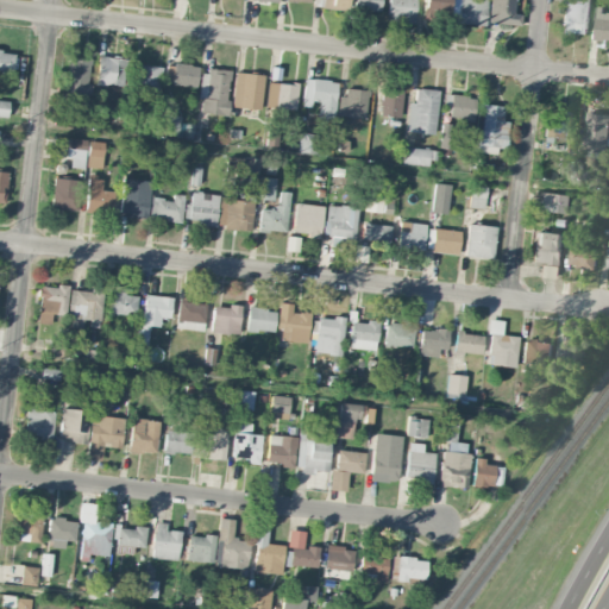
[(346,0),(321,0),(321,8),(346,10),(346,0)]
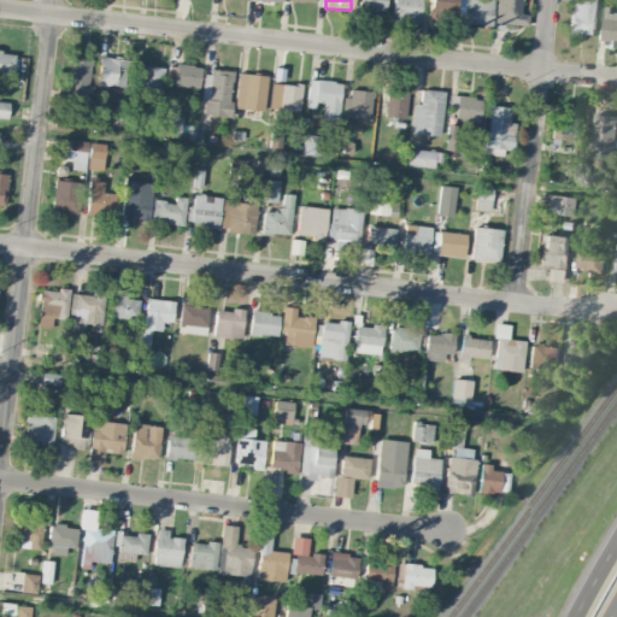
[(386,12),(386,0),(359,0),(358,9),(386,12)]
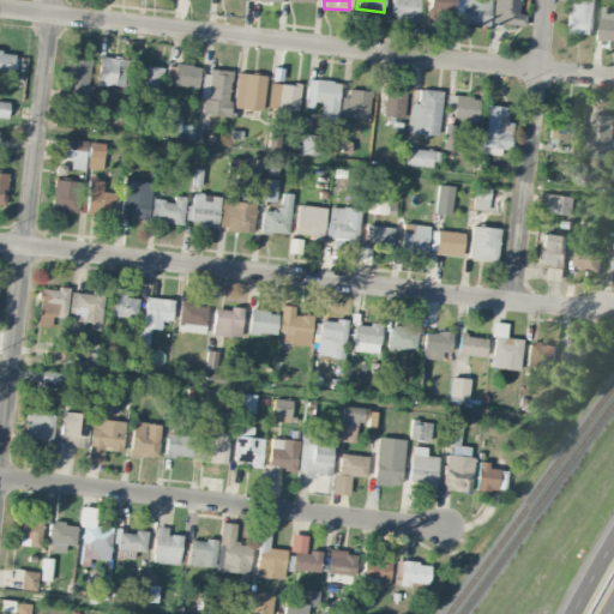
[(420,0),(392,0),(390,20),(417,24),(420,0)]
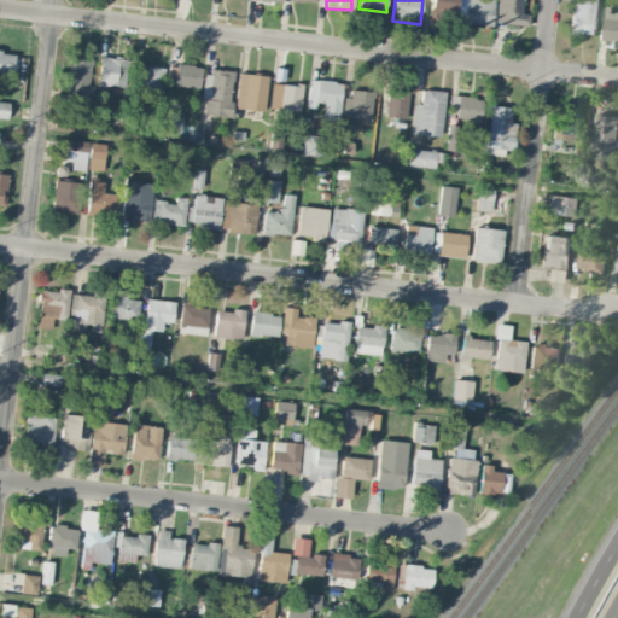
[(455,0),(431,0),(430,11),(454,15),(455,0)]
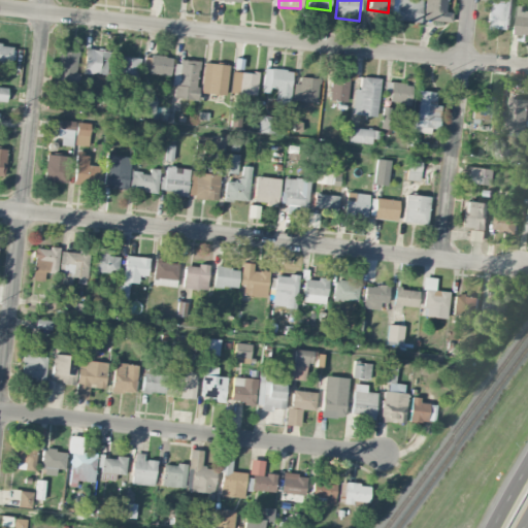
[(422,0),(393,0),(391,20),(420,23),(422,0)]
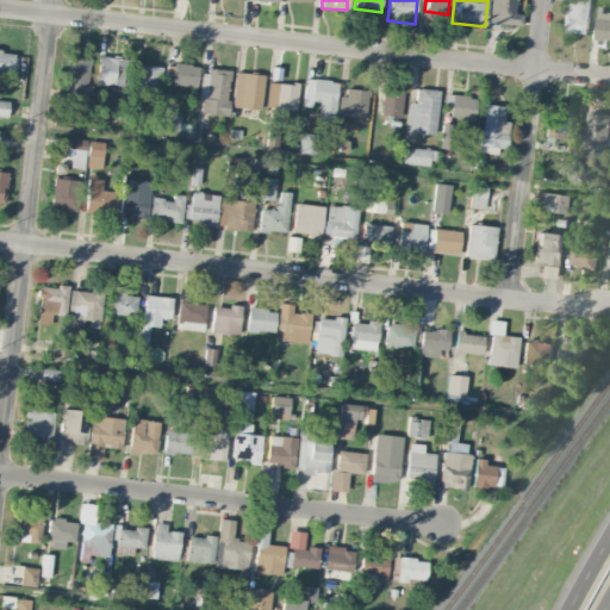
[(515,13),(515,0),(491,0),(490,23),(522,24),(522,14),(515,13)]
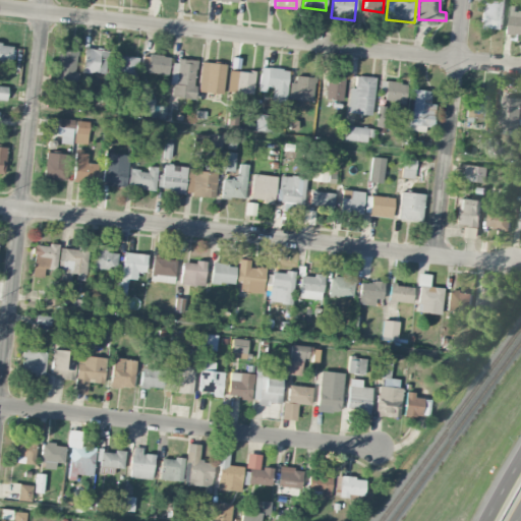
[(480,0),(479,29),(505,30),(505,0),(480,0)]
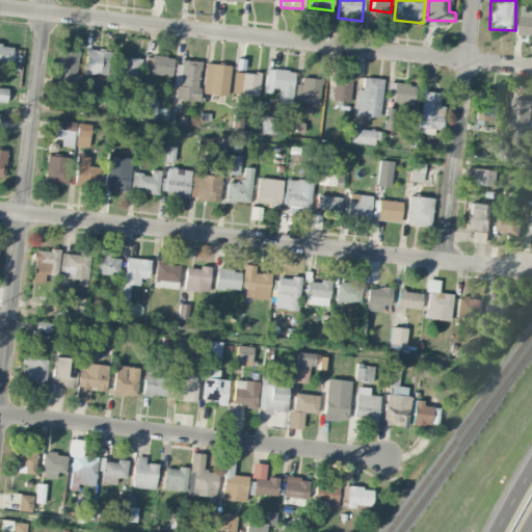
[(523,35),(531,35),(531,11),(523,11),(523,35)]
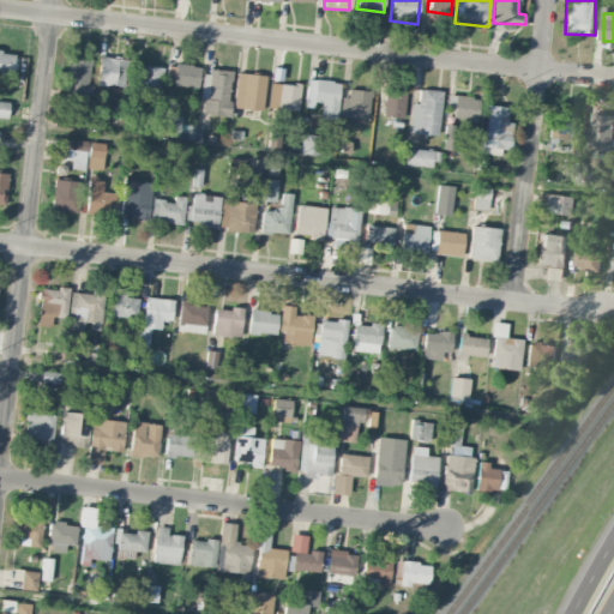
[(0,73),(12,74),(14,53),(0,50),(0,73)]
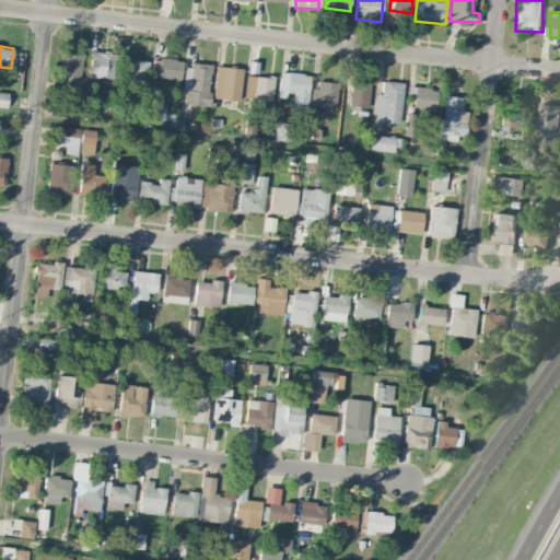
[(81,53),(61,53),(61,90),(80,90),(81,53)]
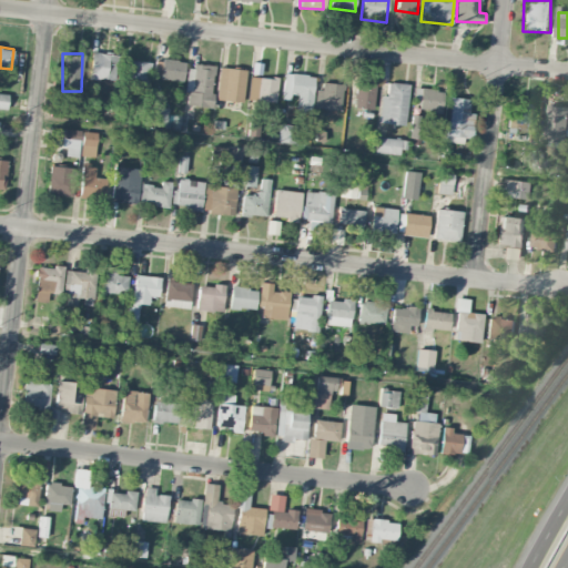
[(114,80),(115,54),(90,53),(89,79),(114,80)]
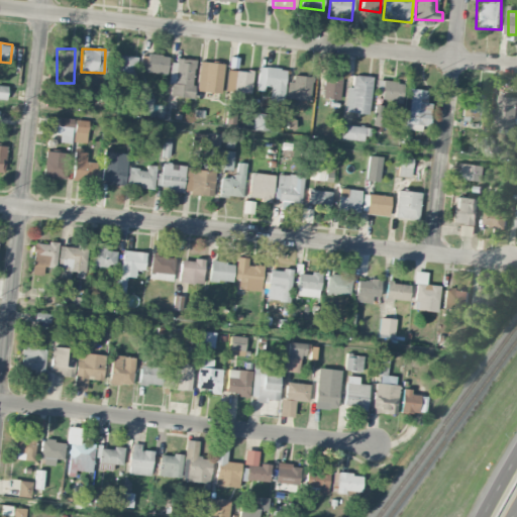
[(168,56),(141,54),(139,72),(167,73),(168,56)]
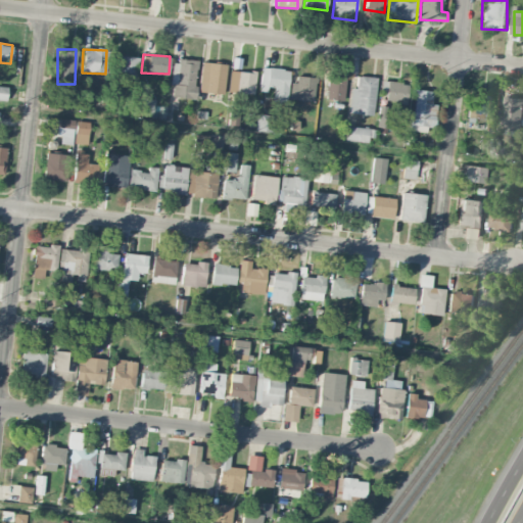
[(138,57),(119,55),(115,77),(135,79),(138,57)]
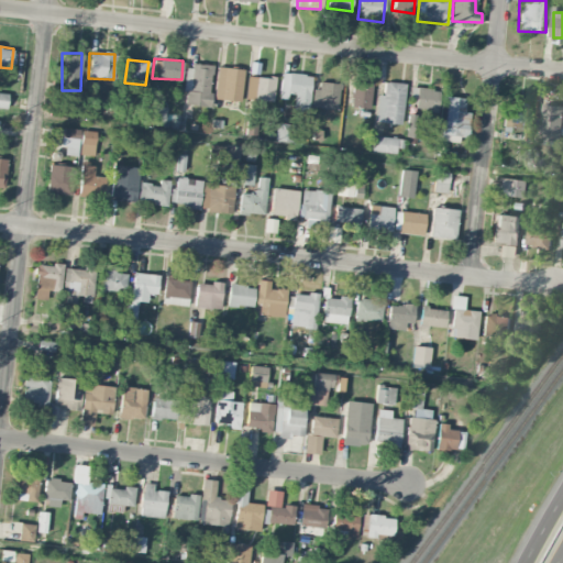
[(184,105),(210,106),(211,66),(186,65),(184,105)]
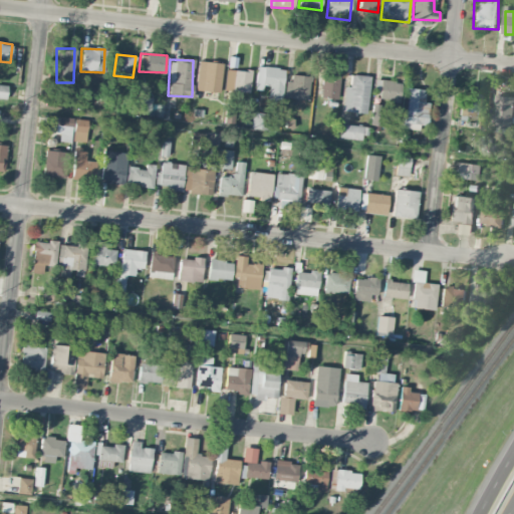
[(222,63),(198,61),(196,90),(220,92),(222,63)]
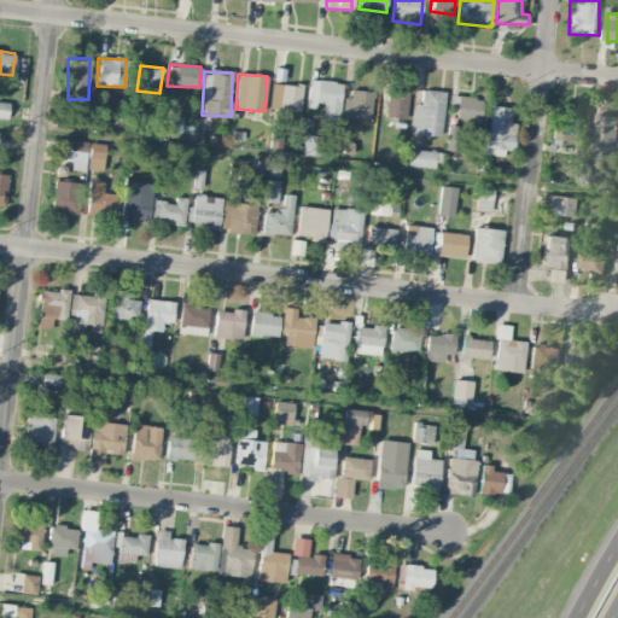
[(339,121),(340,81),(308,80),(308,105),(324,106),(322,120),(339,121)]
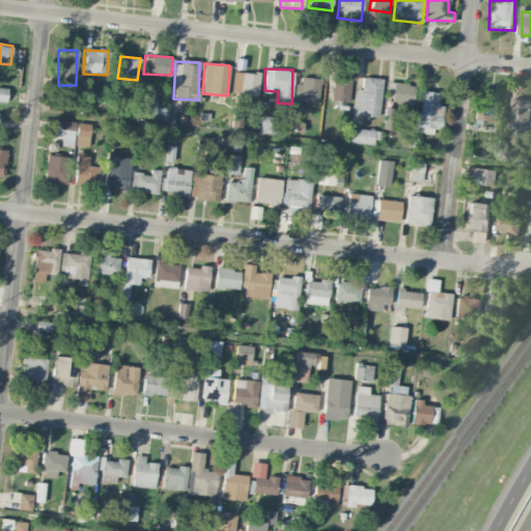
[(258,74),(232,72),(231,94),(257,96),(258,74)]
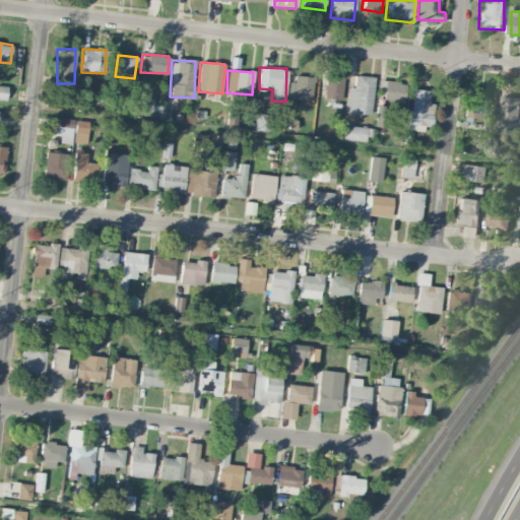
[(313,77),(291,75),(288,99),(311,102),(313,77)]
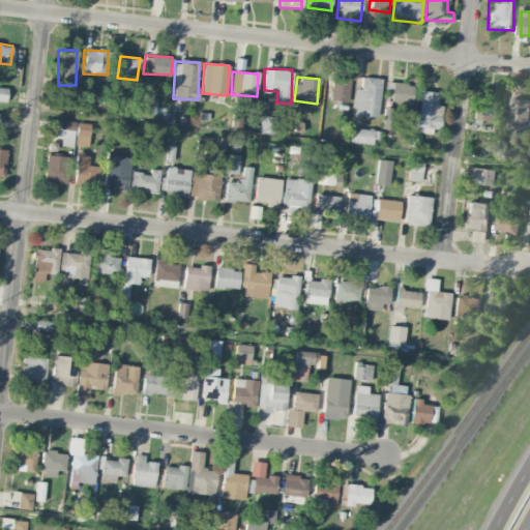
[(329,100),(348,102),(350,79),(331,77),(329,100)]
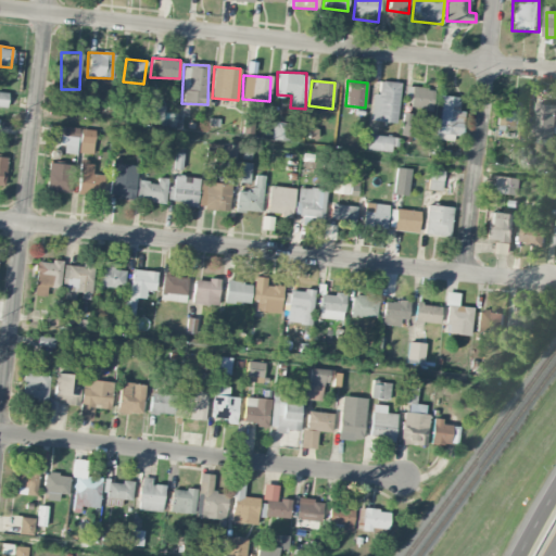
[(399,81),(379,81),(378,93),(371,93),(370,121),(396,122),(399,81)]
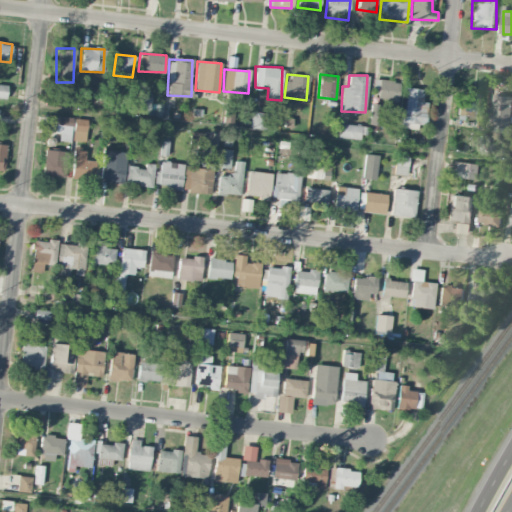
[(399,81),(373,80),(372,99),(398,100),(399,81)]
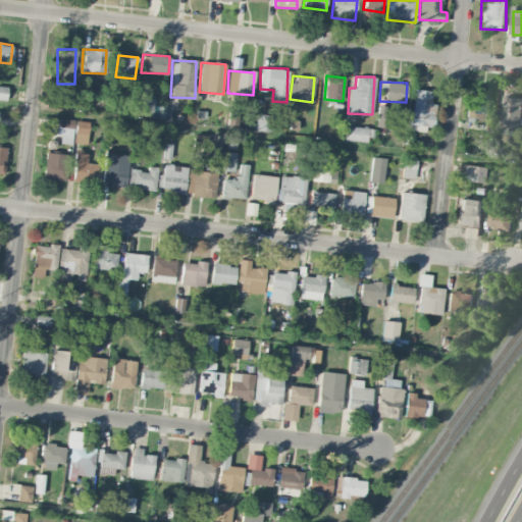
[(431,91),(408,90),(407,131),(425,132),(426,126),(434,127),(435,104),(431,104),(431,91)]
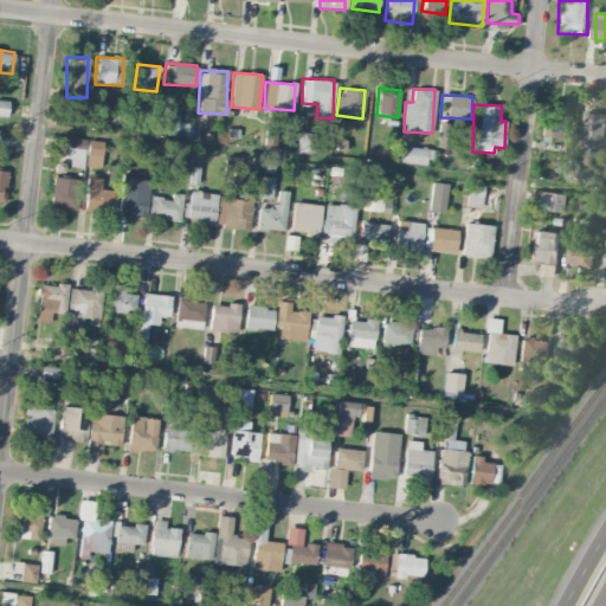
[(584,135),(578,135),(578,149),(604,150),(605,114),(585,113),(584,135)]
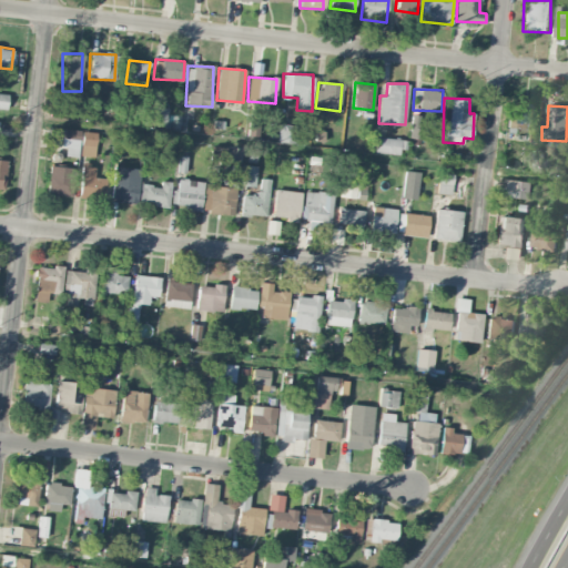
[(419,139),(424,117),(412,114),(408,138),(419,139)]
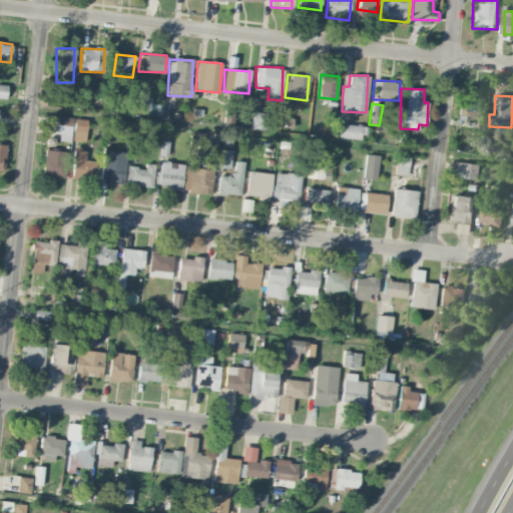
[(267,113),(251,112),(250,127),(266,129),(267,113)]
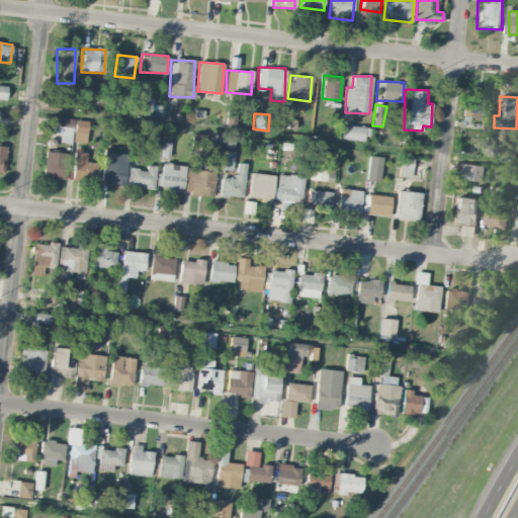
[(87,119),(59,118),(58,142),(86,144),(87,119)]
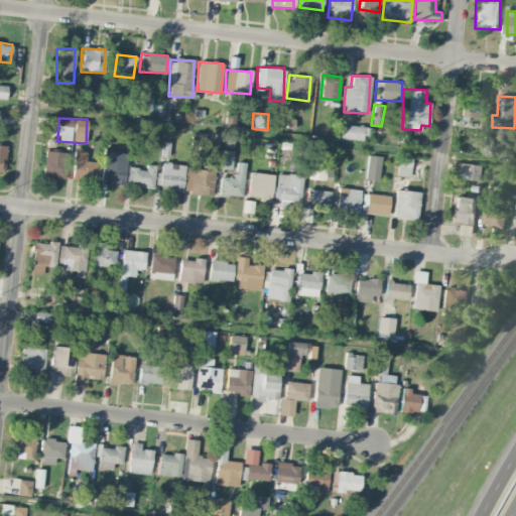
[(365,140),(365,126),(341,125),(340,139),(365,140)]
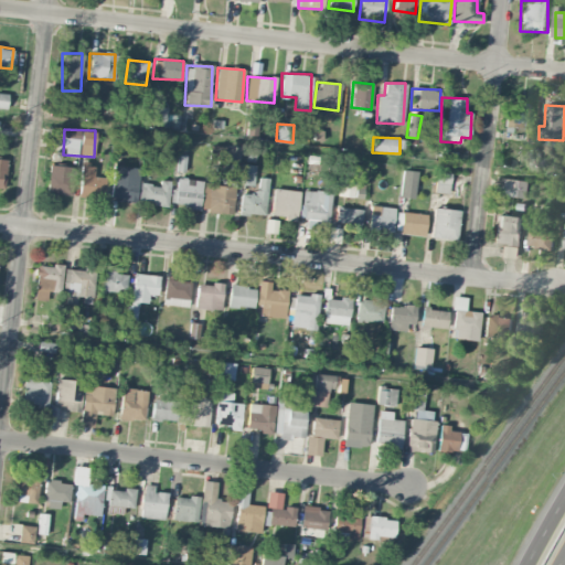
[(80,196),(104,198),(105,178),(94,177),(94,164),(81,163),(80,196)]
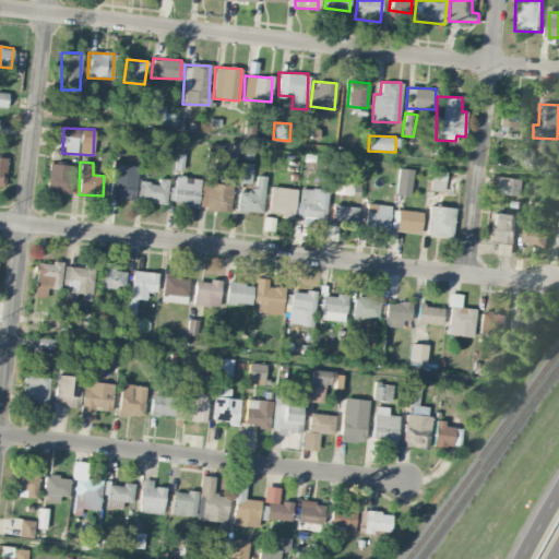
[(46,191),(71,193),(73,166),(49,163),(46,191)]
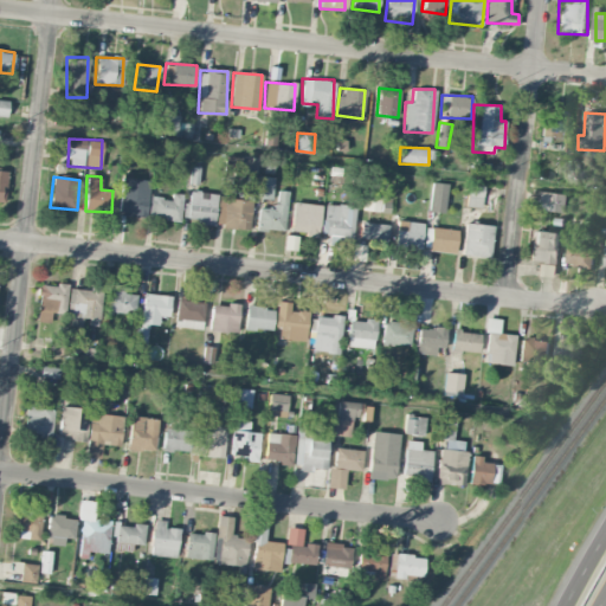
[(272,176),(258,176),(257,198),(272,199),(272,176)]
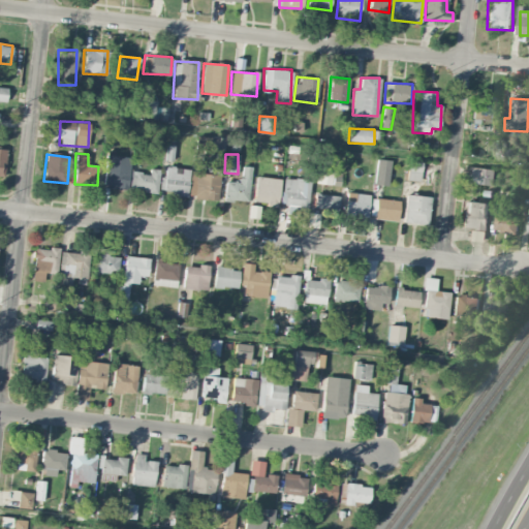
[(102,186),(126,189),(129,157),(106,155),(102,186)]
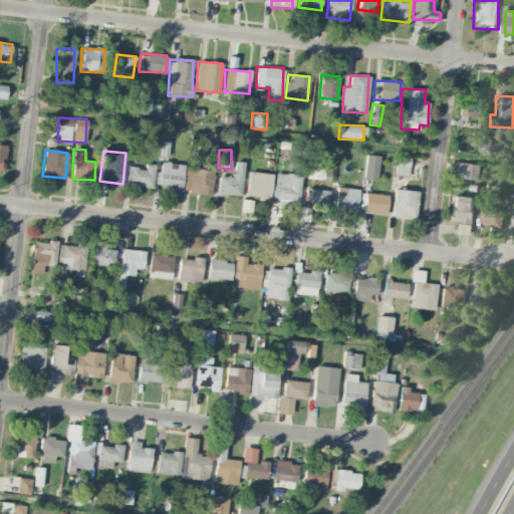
[(363,179),(376,181),(379,156),(365,155),(363,179)]
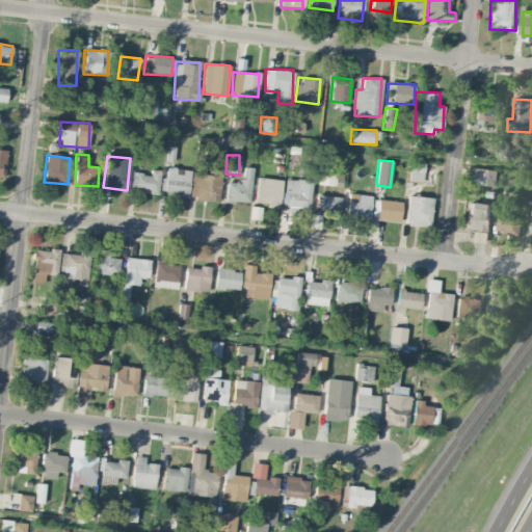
[(409,181),(422,182),(423,163),(410,162),(409,181)]
